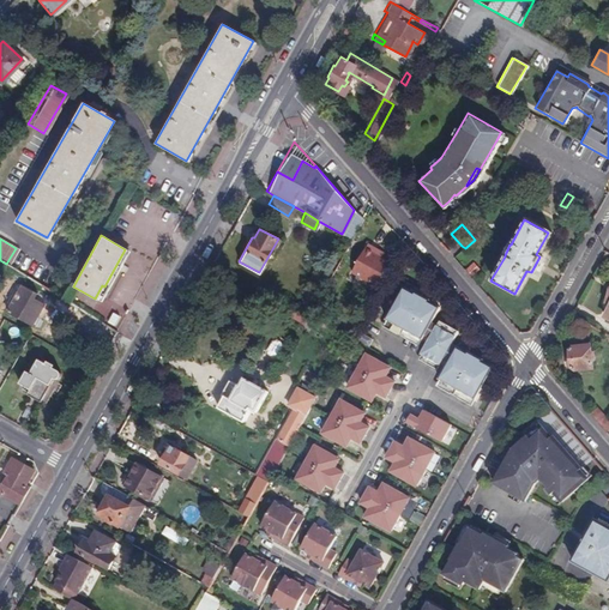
[(375,283),(389,259),(380,254),(377,252),(378,248),(366,242),(350,269),(375,283)]
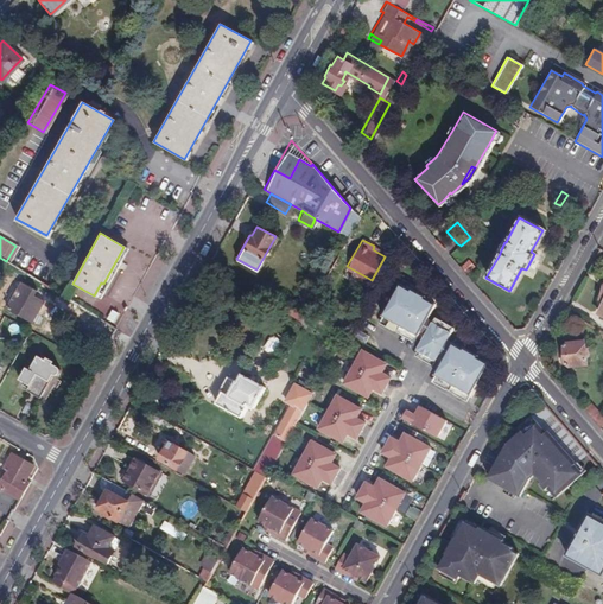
[(23,252),(17,264),(31,269),(37,258),(23,252)]
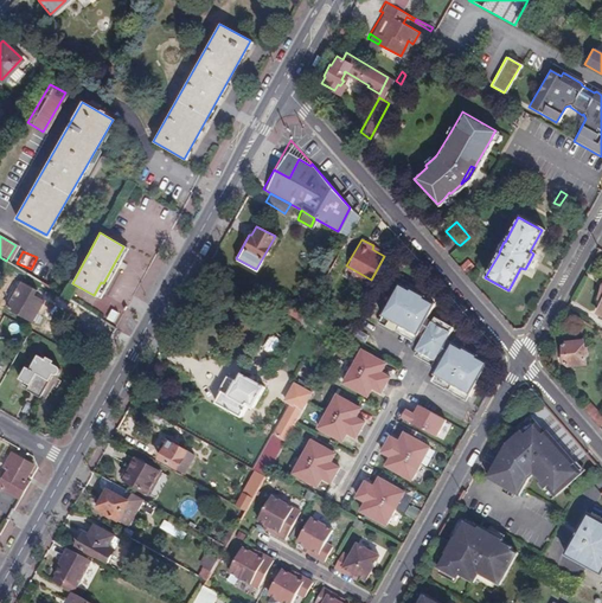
[(450,390),(465,398),(467,393),(485,363),(487,358),(476,352),(474,355),(461,347),(462,344),(452,339),(449,342),(443,339),(450,327),(431,316),(430,319),(424,315),(433,300),(436,296),(426,290),(424,294),(409,286),(411,282),(401,276),(397,281),(378,314),(376,318),(391,326),(398,329),(398,331),(411,338),(414,334),(418,327),(424,331),(414,348),(411,353),(429,364),(431,359),(434,355),(440,359),(431,373),(429,378),(443,386),(450,390)]
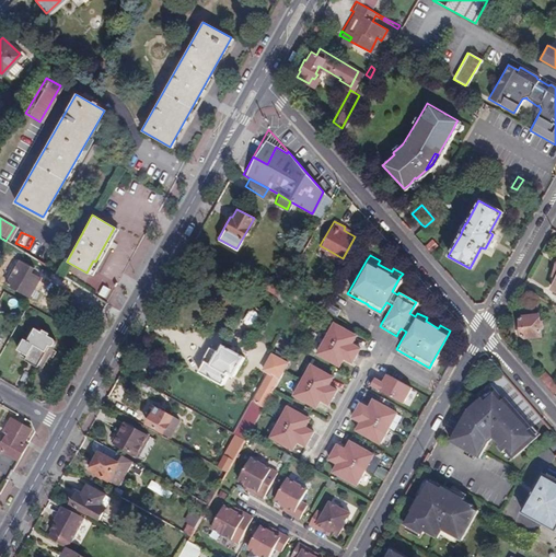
[(39,269),(18,258),(4,282),(26,296),(37,276),(36,275),(39,269)]
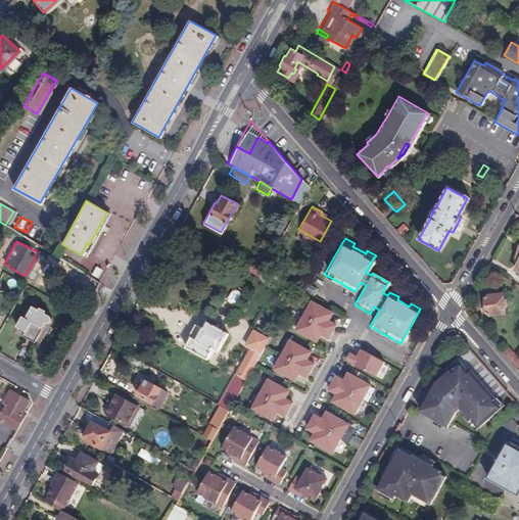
[(276,265),(270,276),(279,280),(285,269),(276,265)]
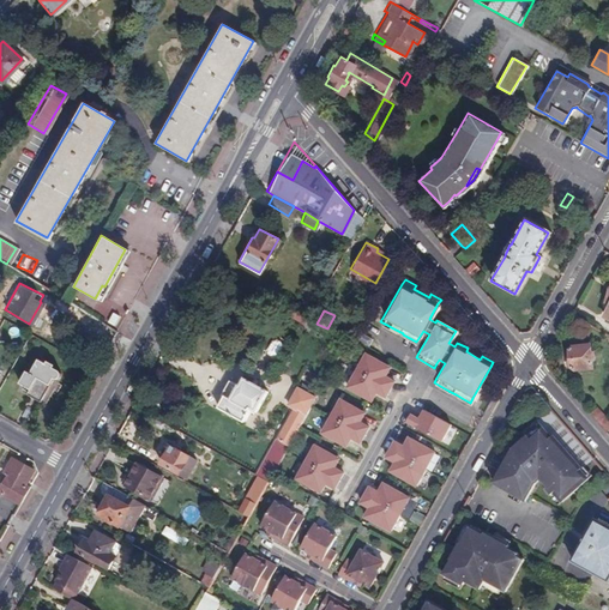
[(96,331),(101,322),(85,313),(80,321),(96,331)]
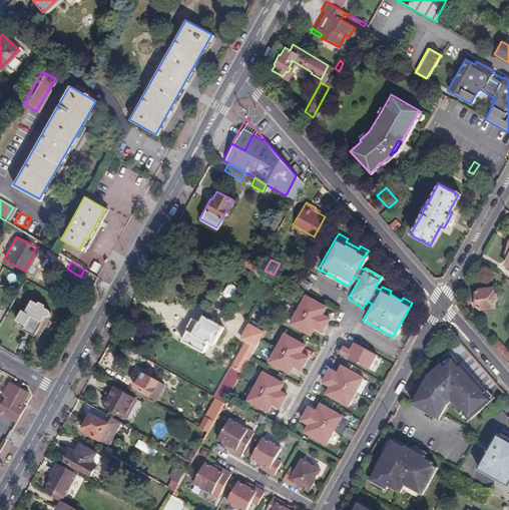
[(309,280),(301,276),(298,281),(306,286),(309,280)]
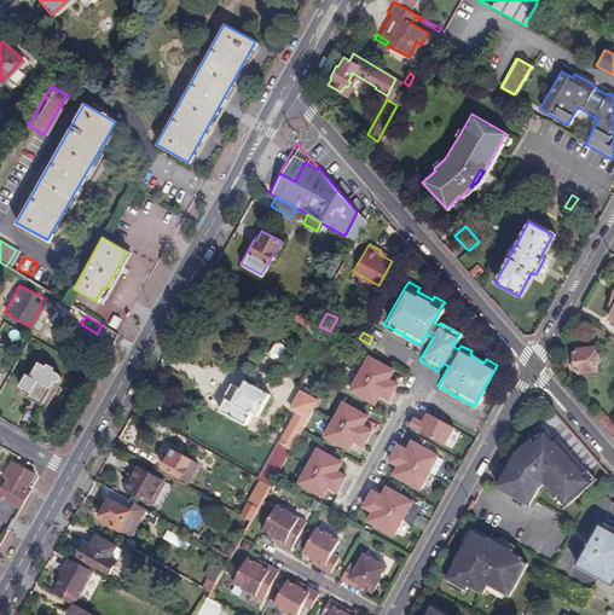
[(594,354),(592,346),(575,348),(571,350),(573,367),(577,370),(595,369),(595,360),(597,360),(596,354),(594,354)]
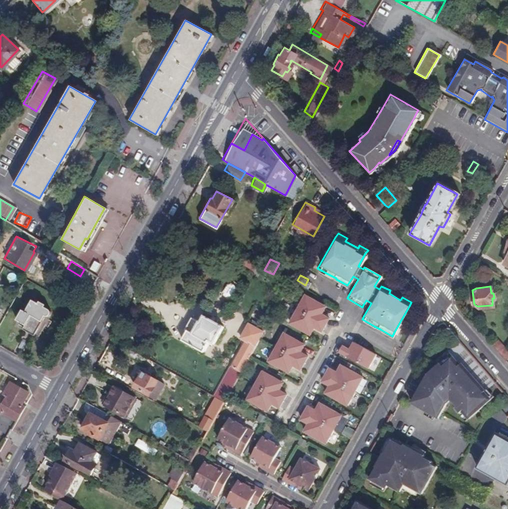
[(295,308),(323,324),(326,317),(319,313),(323,306),(320,304),(303,294),(295,308)]
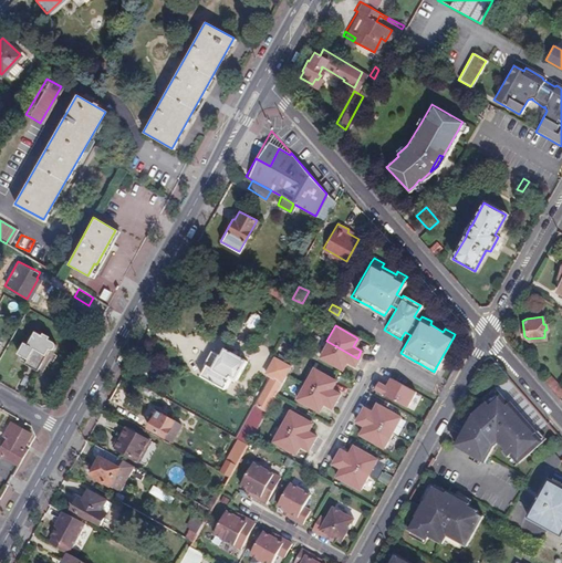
[(52,341),(33,331),(27,343),(22,341),(14,352),(25,358),(22,363),(39,372),(53,346),(52,341)]
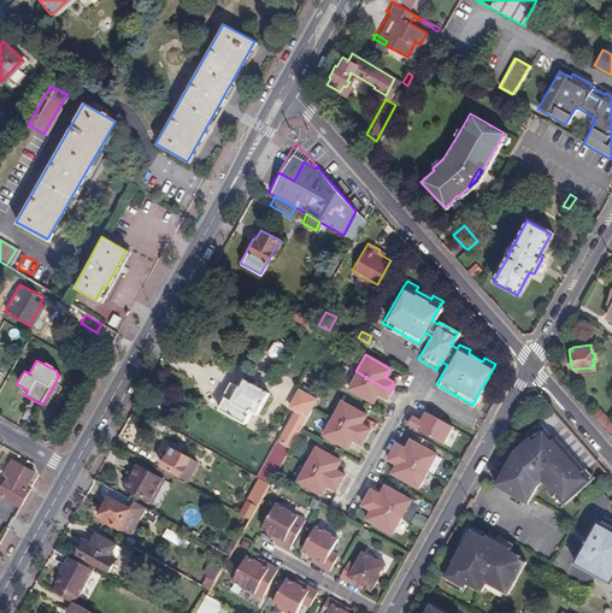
[(389,390),(355,371),(346,388),(368,399),(370,402),(376,393),(384,398),(389,390)]
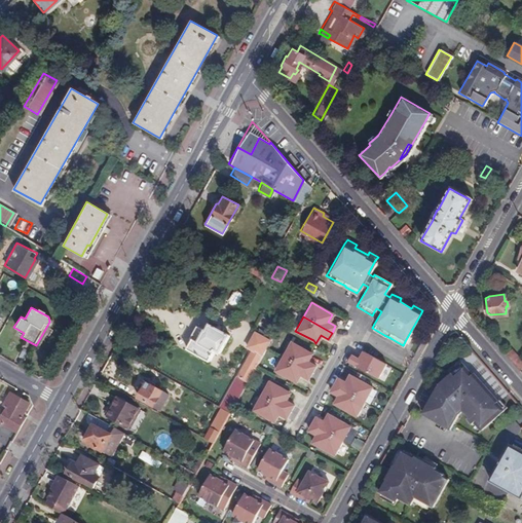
[(218,350),(227,333),(209,323),(204,329),(195,324),(188,336),(190,338),(185,347),(207,360),(213,348),(218,350)]
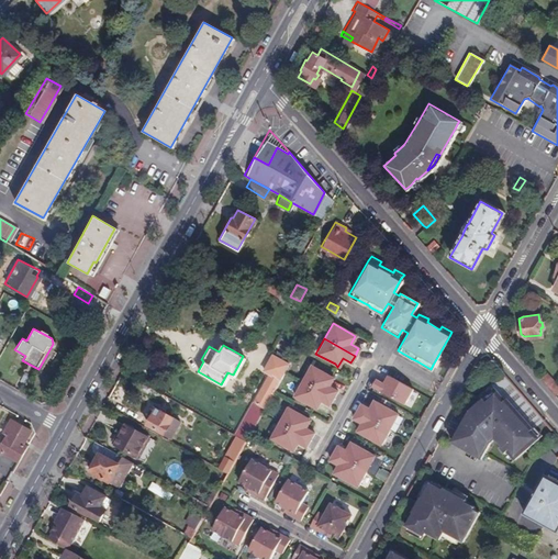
[(287,361),(271,353),(258,376),(265,379),(253,400),(261,405),(270,390),(282,369),(287,361)]
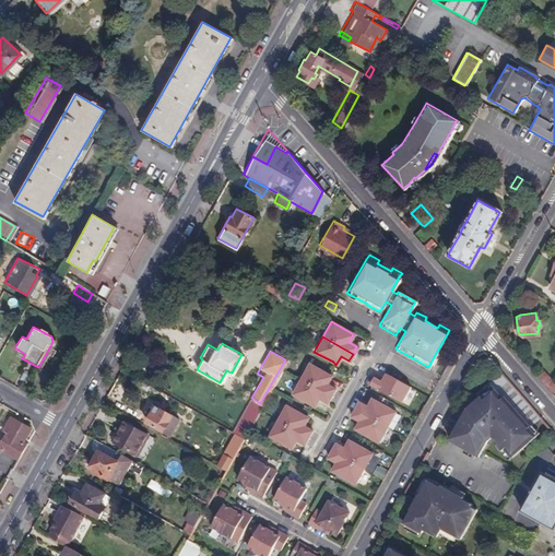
[(333,388),(326,383),(330,376),(327,374),(308,363),(299,378),(330,395),(333,388)]
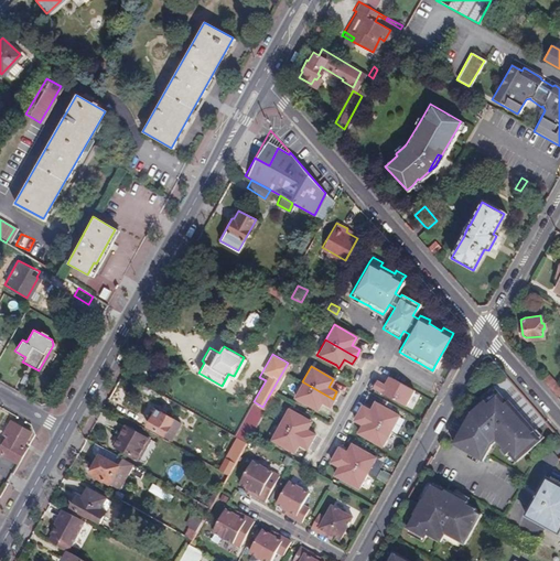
[(552,394),(557,386),(545,373),(538,377),(552,394)]
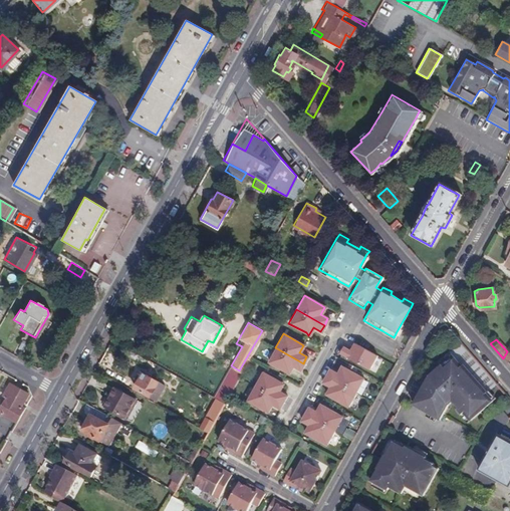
[(337,352),(366,368),(375,354),(356,344),(353,342),(349,349),(341,345),(337,352)]
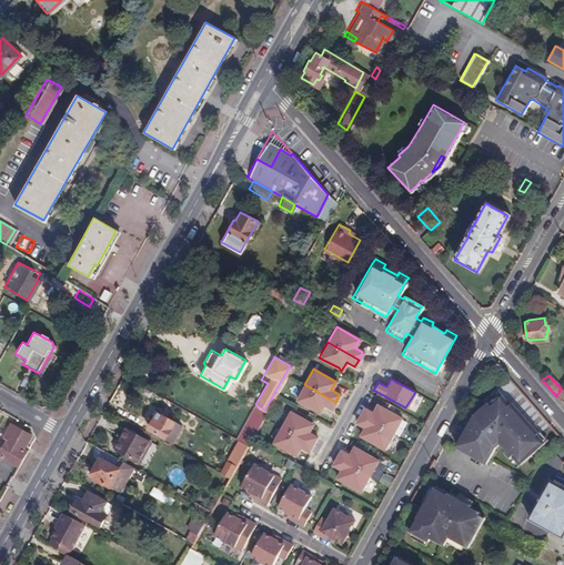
[(331,409),(335,402),(304,384),(295,400),(314,411),(318,412),(323,404),(331,409)]
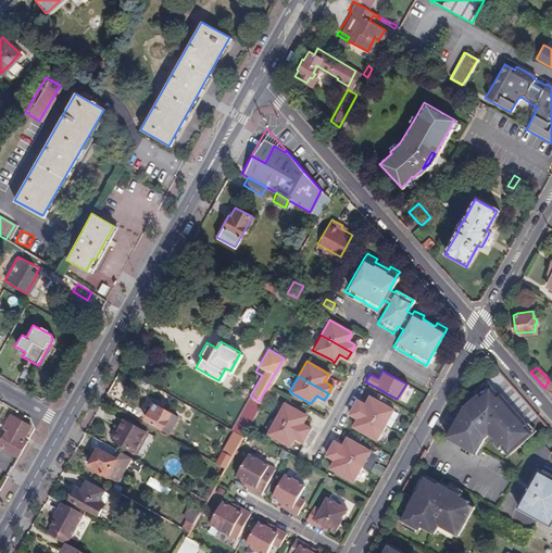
[(147,381),(139,378),(137,384),(143,387),(147,381)]
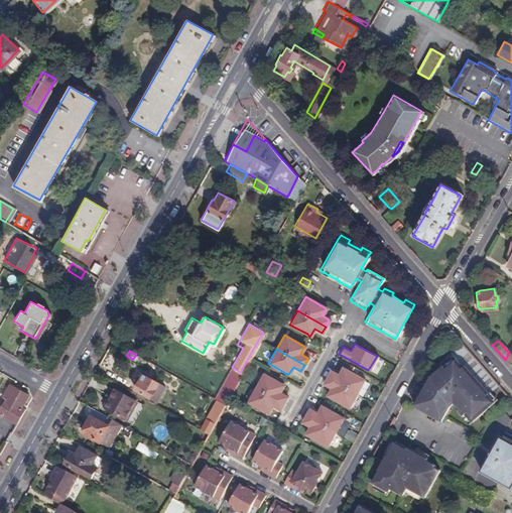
[(486,394),(487,393),(464,366),(462,368),(449,352),(435,363),(439,367),(428,376),(423,385),(412,405),(439,420),(442,415),(448,406),(452,402),(459,409),(457,411),(461,415),(463,413),(470,420),(492,401),(486,394)]
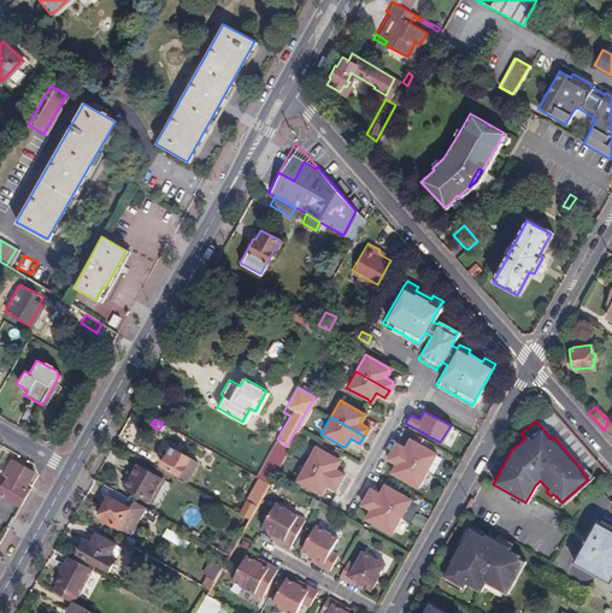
[(163,423),(159,429),(172,436),(175,430),(163,423)]
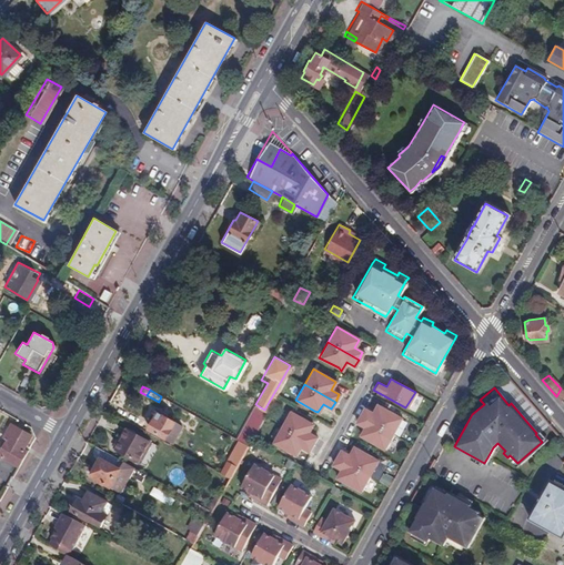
[(360,415),(392,433),(400,417),(380,406),(376,404),(372,412),(363,407),(360,415)]
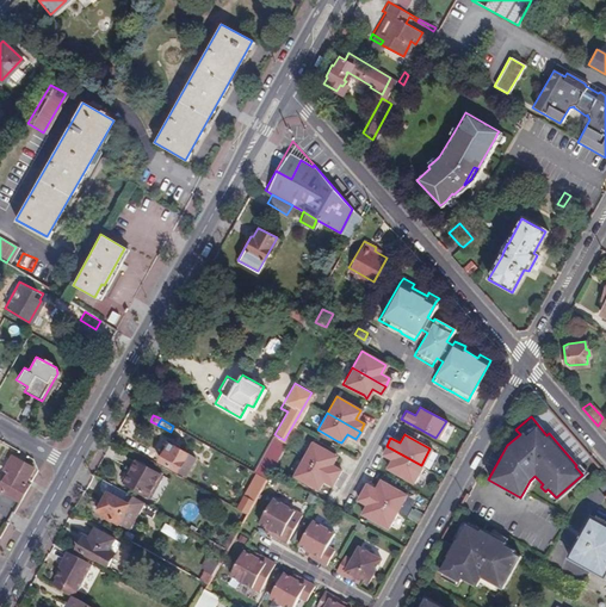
[(302,458),(335,477),(339,469),(331,464),(335,456),(331,453),(311,441),(302,458)]
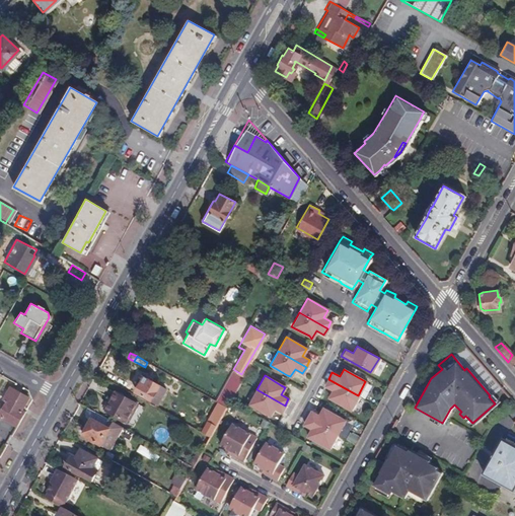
[(165,388),(143,376),(135,390),(156,402),(165,388)]
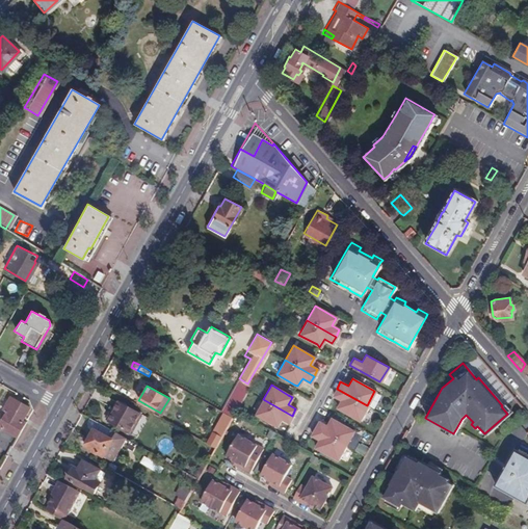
[(437,397),(442,388),(439,386),(432,396),(437,397)]
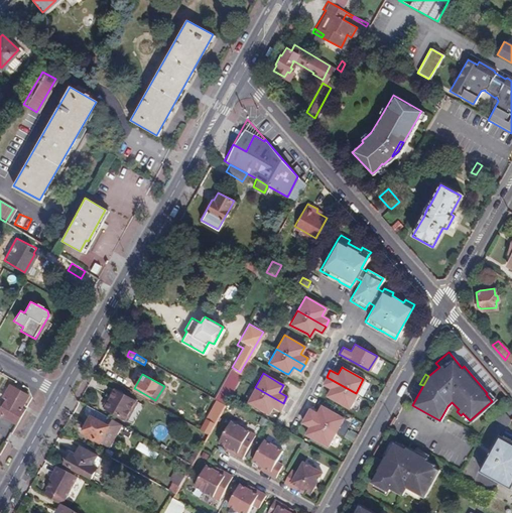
[(356,393),(327,377),(323,383),(330,387),(326,395),(329,397),(348,407),(356,393)]
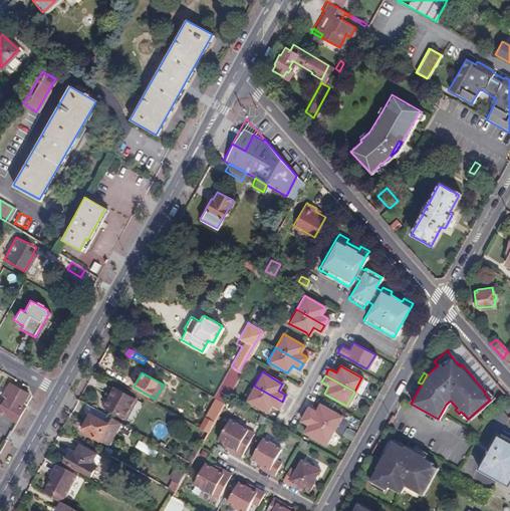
[(15,421),(22,407),(19,405),(26,392),(9,381),(1,395),(4,397),(0,404),(0,413),(5,416),(2,421),(12,426),(15,421)]
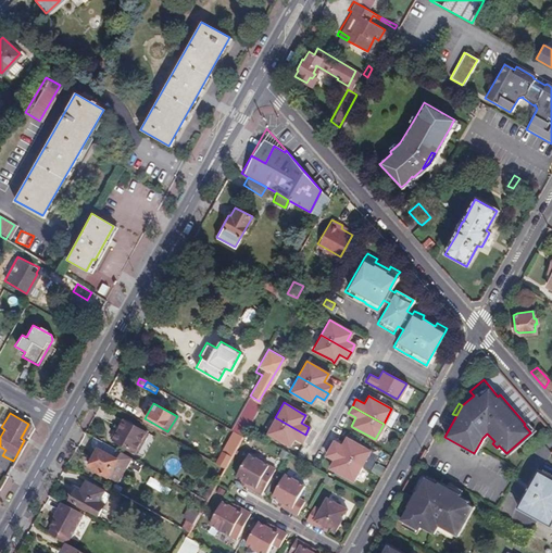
[(305,435),(275,417),(266,432),(285,442),(288,444),(292,437),(301,441),(305,435)]
